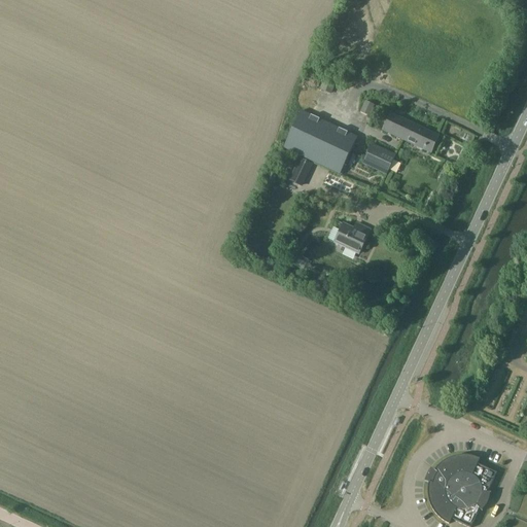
[(321,90),(330,94),(334,86),(324,82),(321,90)]
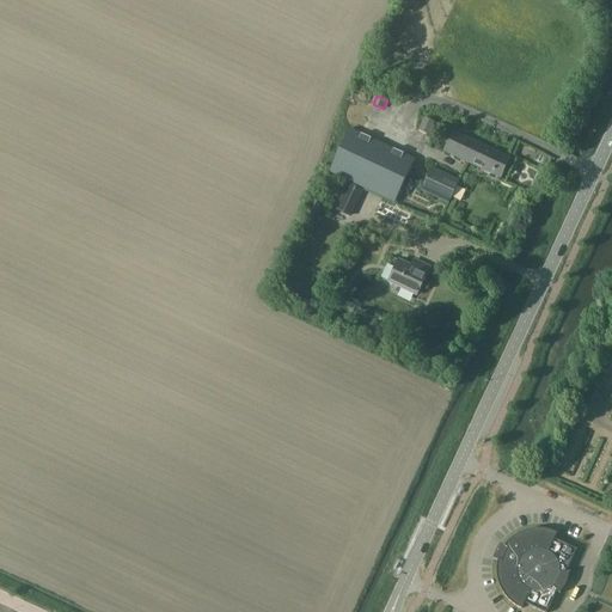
[(422,124),(418,132),(426,135),(429,128),(422,124)]
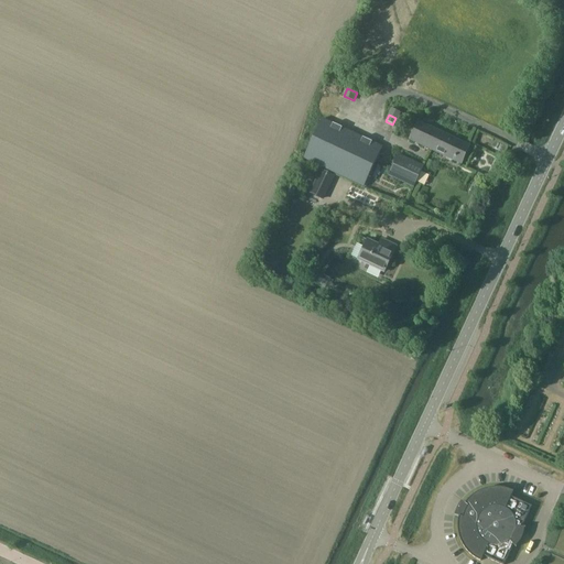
[(362,187),(380,150),(381,148),(322,120),(303,160),(362,187)]
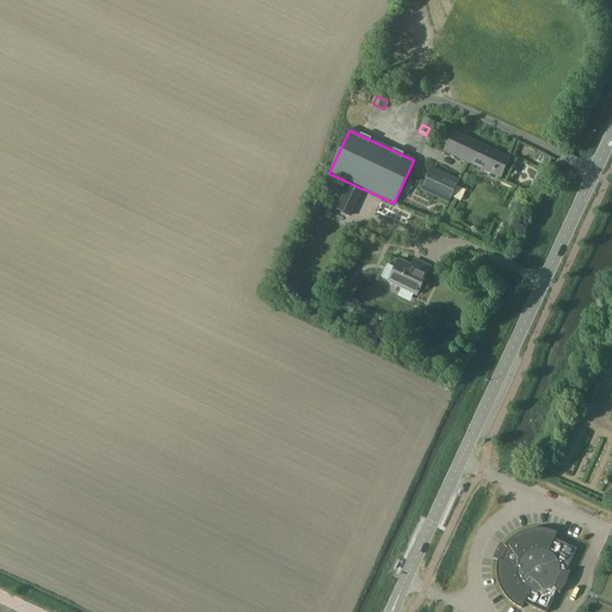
[(444,152),(469,163),(478,167),(479,165),(493,171),(491,173),(500,177),(509,158),(453,133),(444,152)]
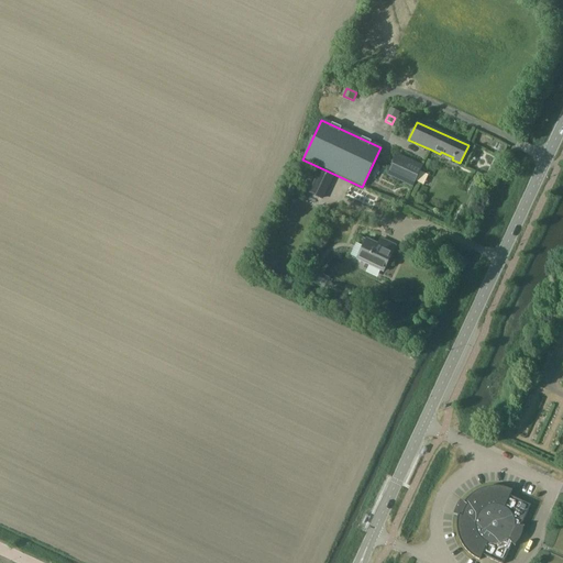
[(412,187),(422,166),(397,155),(387,176),(412,187)]
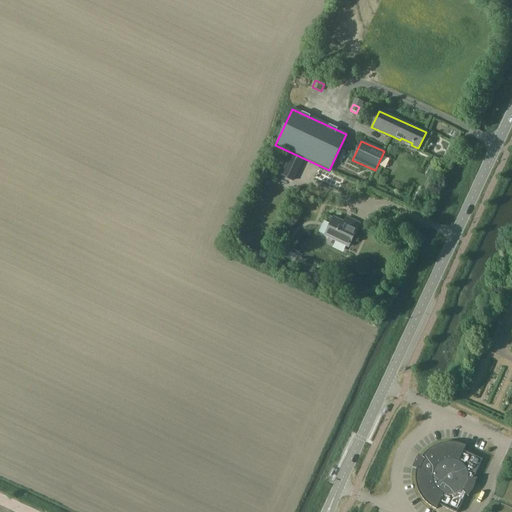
[(381,164),(386,167),(390,158),(384,156),(381,164)]
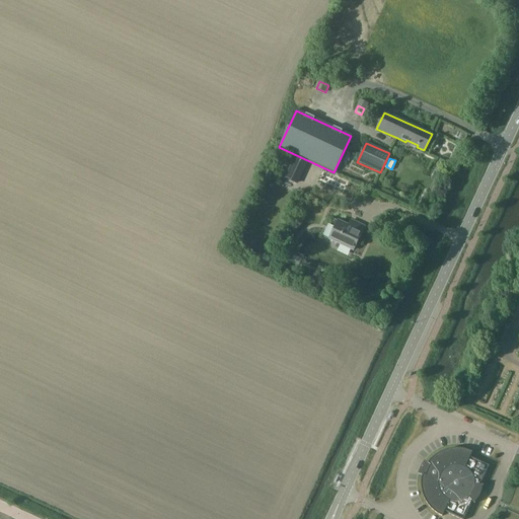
[(364,227),(351,221),(348,226),(337,221),(328,239),(353,250),(364,227)]
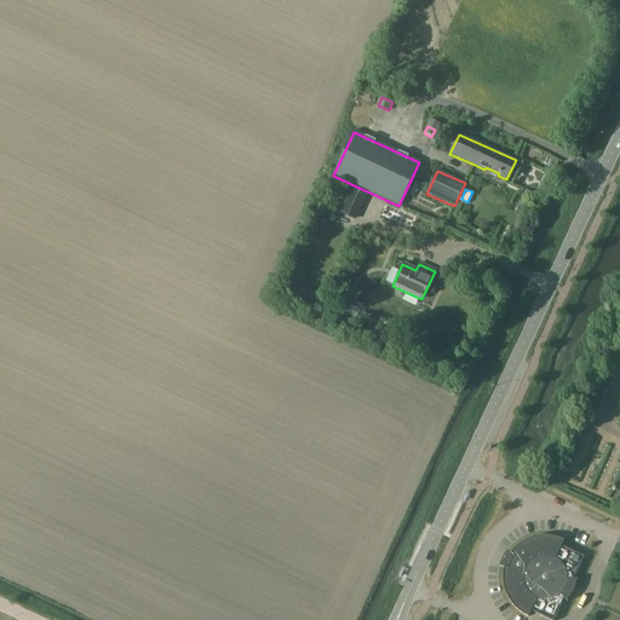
[(514,550),(511,554),(515,556),(512,558),(511,561),(510,563),(509,566),(509,569),(504,568),(504,572),(503,577),(503,581),(504,586),(505,590),(506,595),(509,598),(511,602),(514,606),(517,609),(520,613),(524,615),(528,616),(530,612),(549,619),(554,619),(564,600),(567,602),(568,602),(567,601),(569,598),(572,595),(573,591),(575,587),(575,584),(577,580),(578,580),(574,579),(584,556),(562,546),(564,540),(560,539),(556,537),(551,537),(546,535),(541,537),(538,537),(533,538),(528,539),(524,541),(521,544),(517,546),(514,550)]
